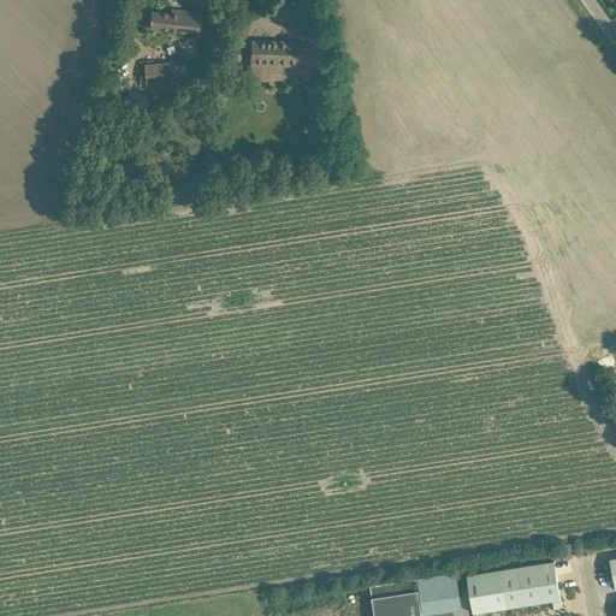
[(169,30),(169,35),(201,39),(203,12),(171,9),(171,13),(152,11),(149,29),(169,30)]
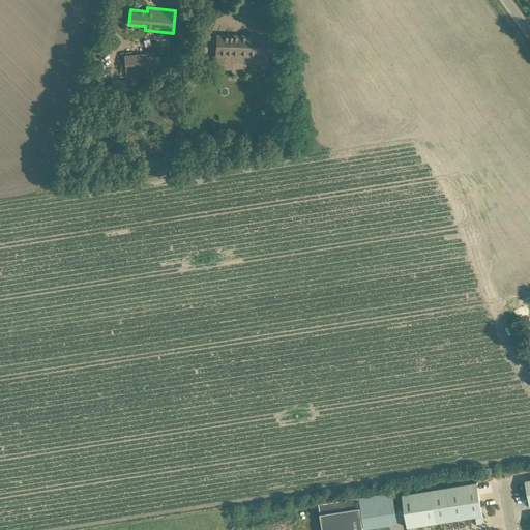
[(275,37),(255,36),(255,34),(249,34),(249,36),(217,35),(216,67),(258,68),(259,55),(275,55),(275,48),(275,37)]
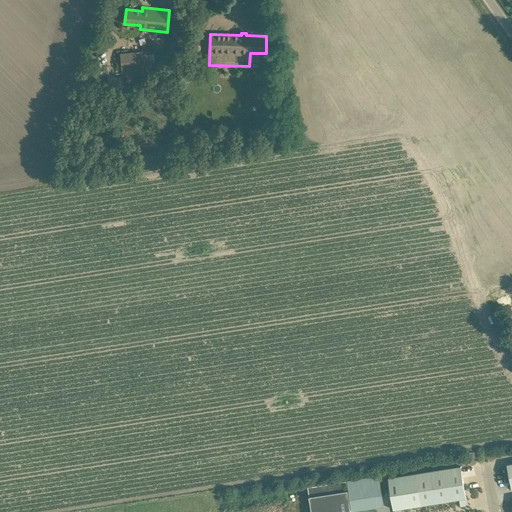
[(120,53),(122,74),(149,71),(147,51),(120,53)]
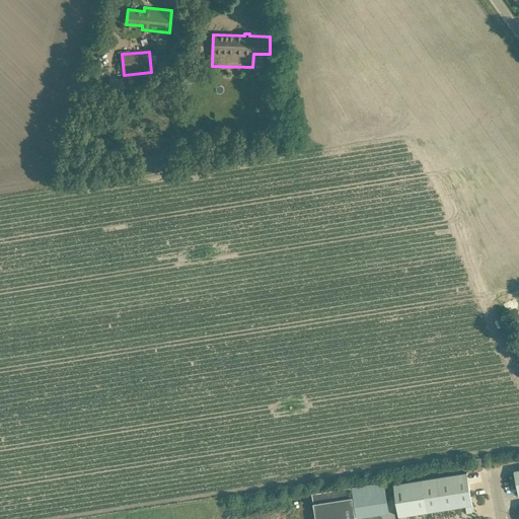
[(107,83),(121,83),(122,72),(107,72),(107,83)]
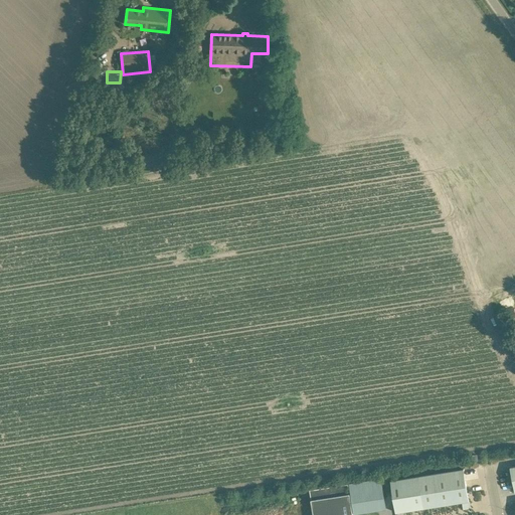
[(464,469),(390,481),(395,512),(469,501),(464,469)]
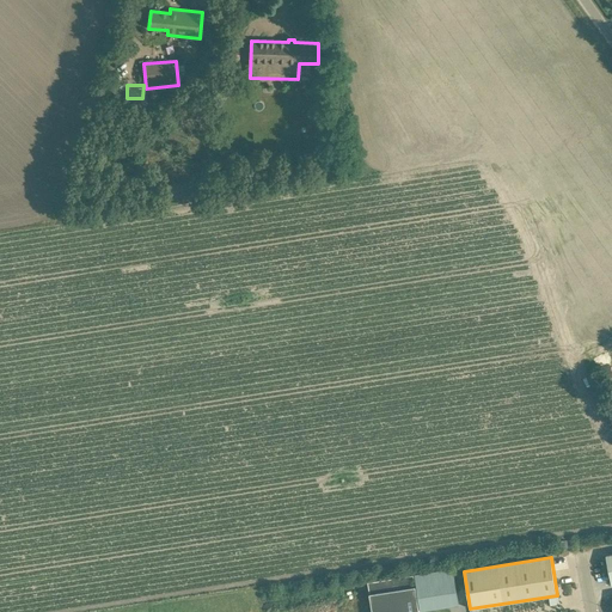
[(415,574),(421,610),(459,604),(453,569),(415,574)]
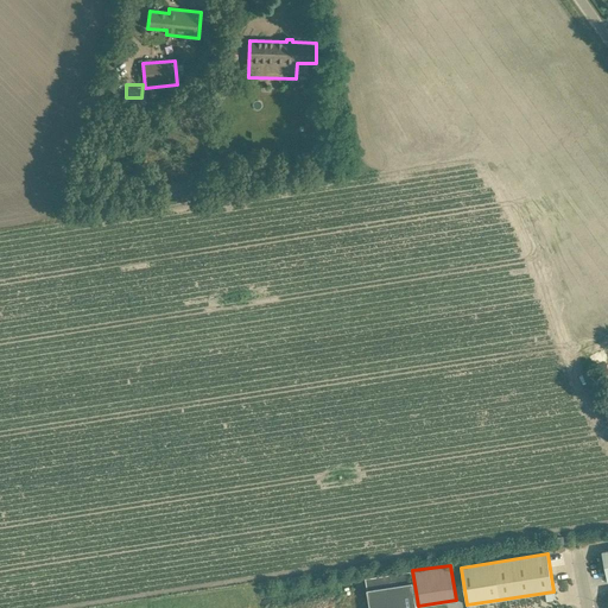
[(417,607),(411,571),(366,578),(369,607),(417,607)]
